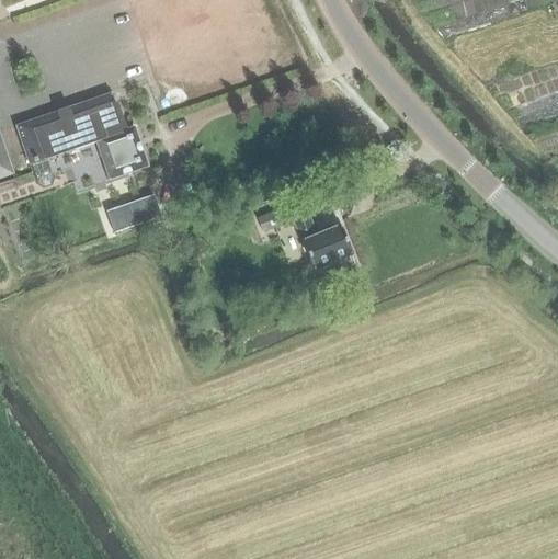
[(13,126),(26,164),(93,141),(106,180),(144,167),(131,127),(123,130),(113,102),(111,102),(107,94),(13,126)]
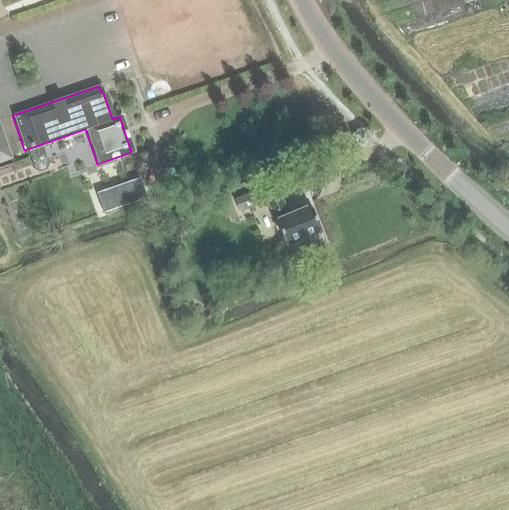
[(137,177),(94,192),(101,212),(144,197),(137,177)]
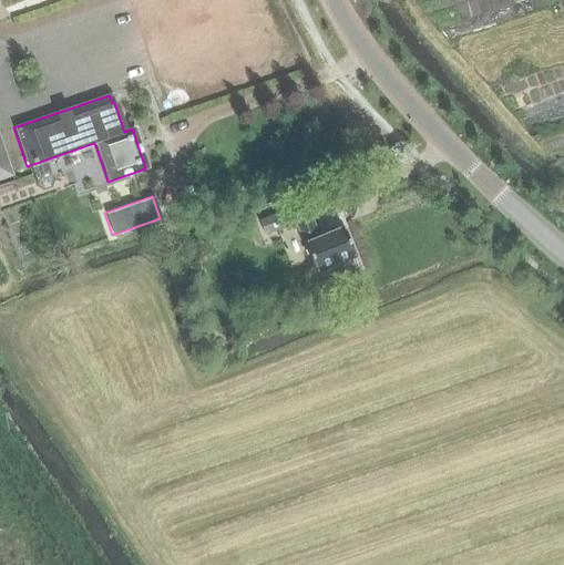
[(257,222),(263,235),(289,224),(284,211),(257,222)]
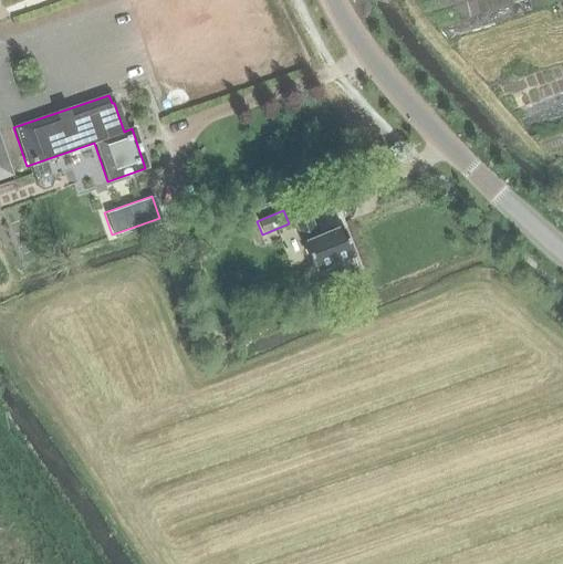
[(294,221),(314,273),(352,258),(340,229),(318,238),(308,216),(294,221)]
